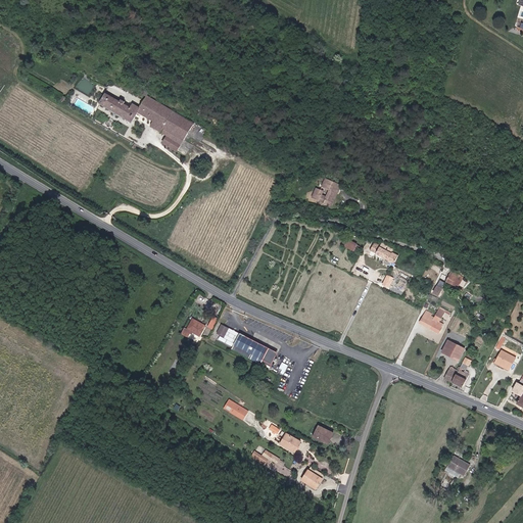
[(195,123),(148,95),(142,106),(135,102),(132,107),(128,104),(129,103),(124,100),(123,101),(109,94),(103,104),(132,122),(138,111),(154,121),(151,126),(168,136),(163,144),(178,152),(195,123)]
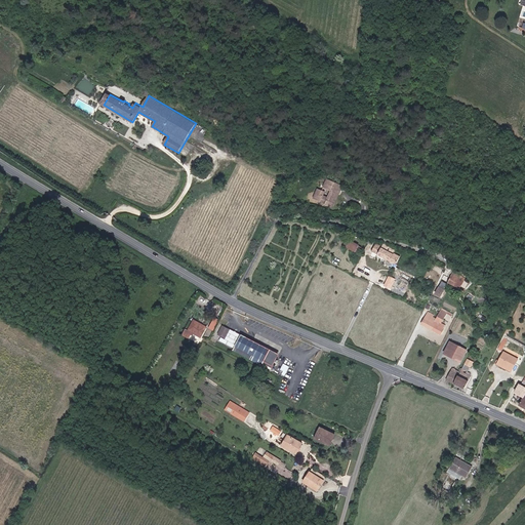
[(334,206),(342,186),(327,178),(324,187),(332,190),(329,197),(324,195),(326,190),(319,188),(315,197),(325,201),(326,200),(327,200),(326,203),(334,206)]
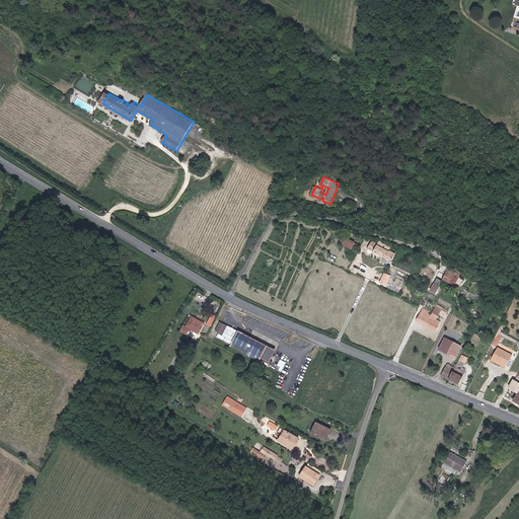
[(347,239),(345,244),(352,248),(355,243),(347,239)]
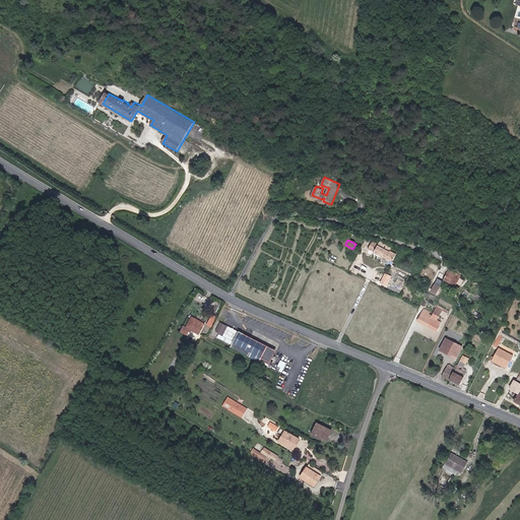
[(374,241),(369,251),(392,262),(397,253),(392,250),(393,248),(381,242),(380,244),(374,241)]
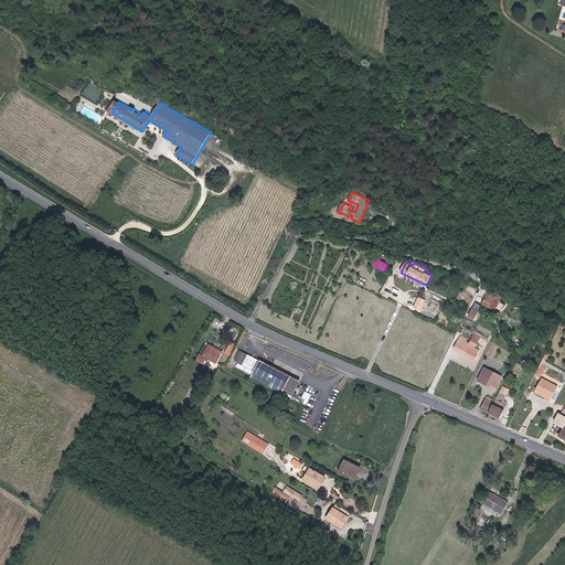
[(502,298),(488,292),(483,305),(491,307),(492,305),(499,307),(502,298)]
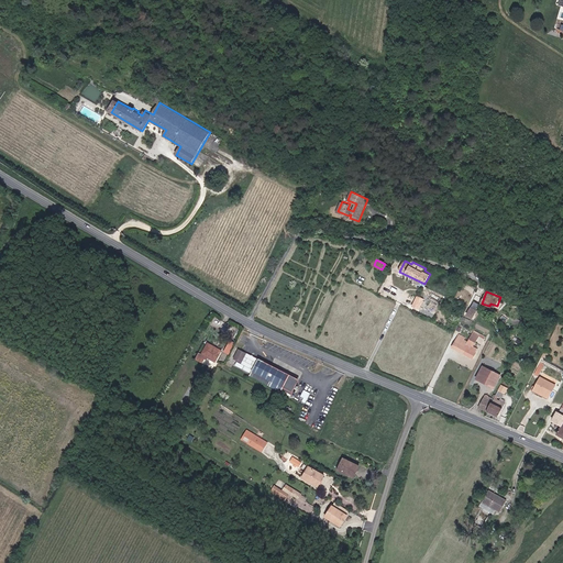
[(420,309),(424,298),(417,295),(412,307),(420,309)]
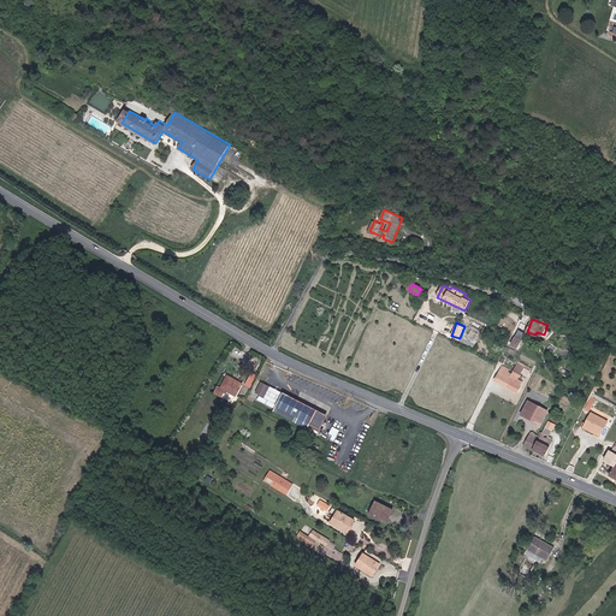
[(516,336),(513,343),(520,347),(523,339),(516,336)]
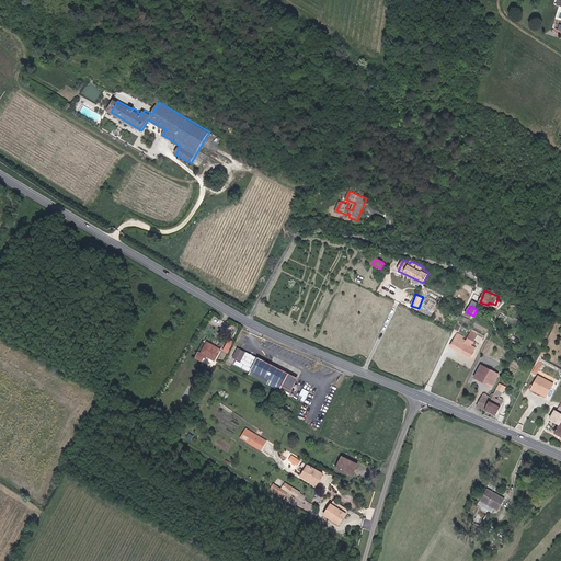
[(464,336),(458,333),(450,346),(471,357),(477,347),(472,344),(479,332),(472,329),(466,340),(462,339),(464,336)]
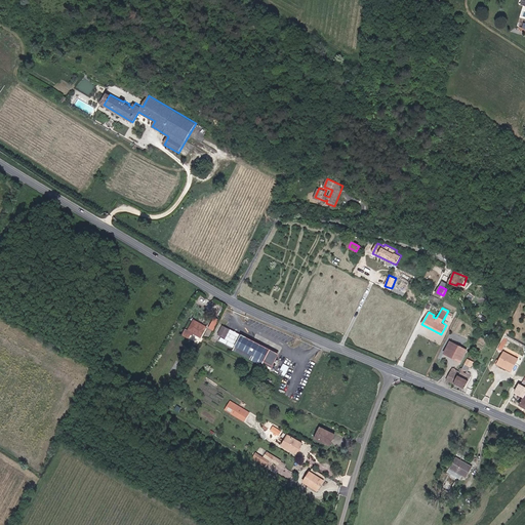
[(215,316),(209,327),(214,330),(219,319),(215,316)]
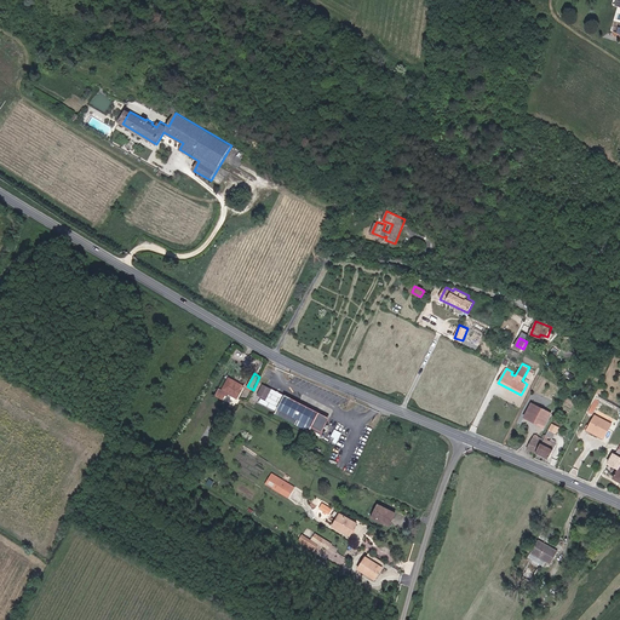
[(245,385),(227,375),(224,379),(227,380),(223,389),(220,388),(217,395),(224,400),(227,395),(229,396),(230,394),(237,399),(245,385)]
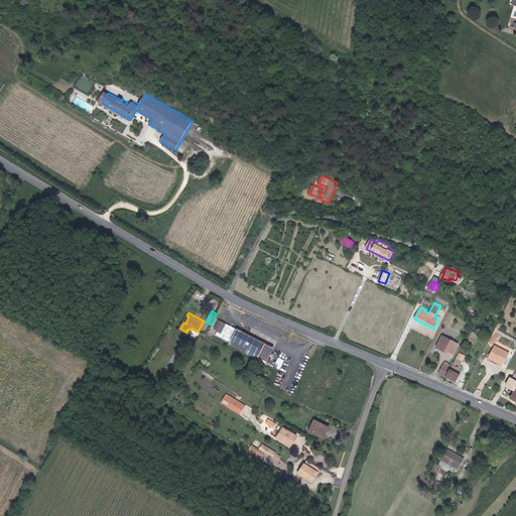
[(227,323),(220,319),(216,329),(222,332),(227,323)]
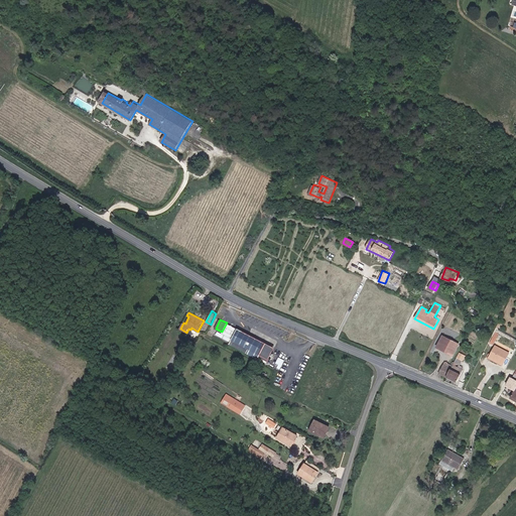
[(259,355),(265,344),(239,328),(232,339),(259,355)]
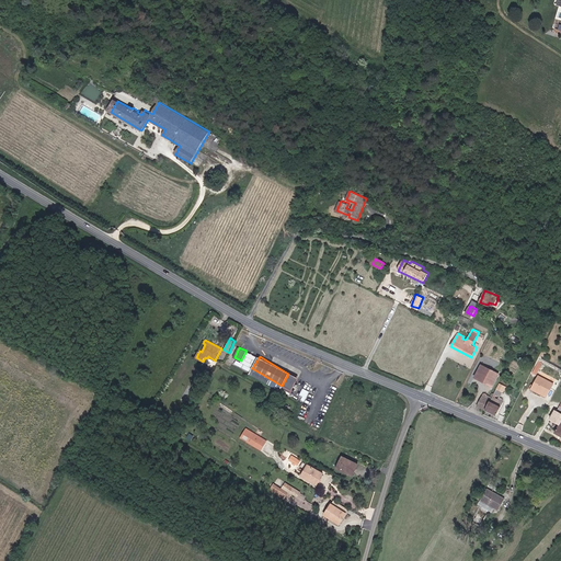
[(537,375),(542,362),(538,359),(533,373),(537,375)]
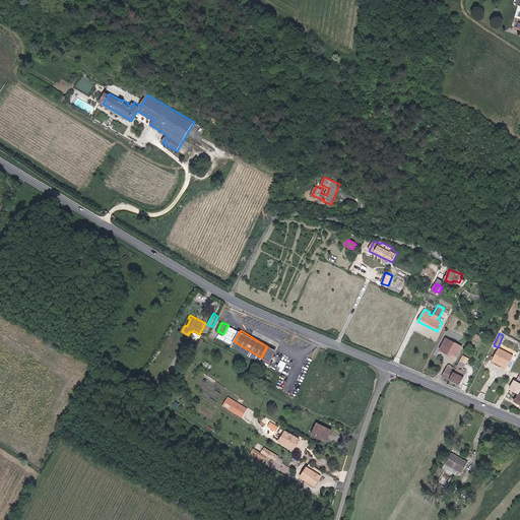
[(457,358),(462,345),(446,338),(441,349),(457,358)]
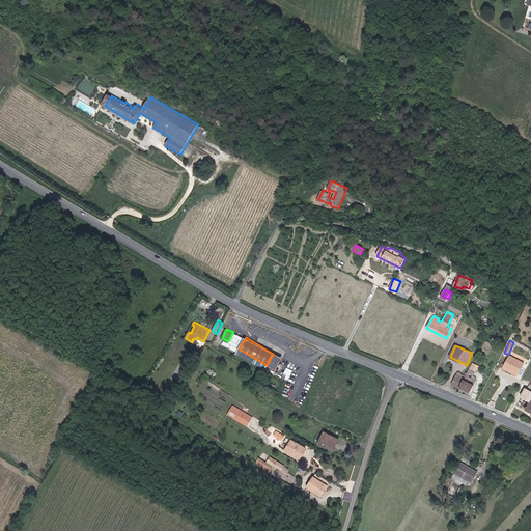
[(504,362),(502,367),(516,374),(524,361),(510,354),(506,363),(504,362)]
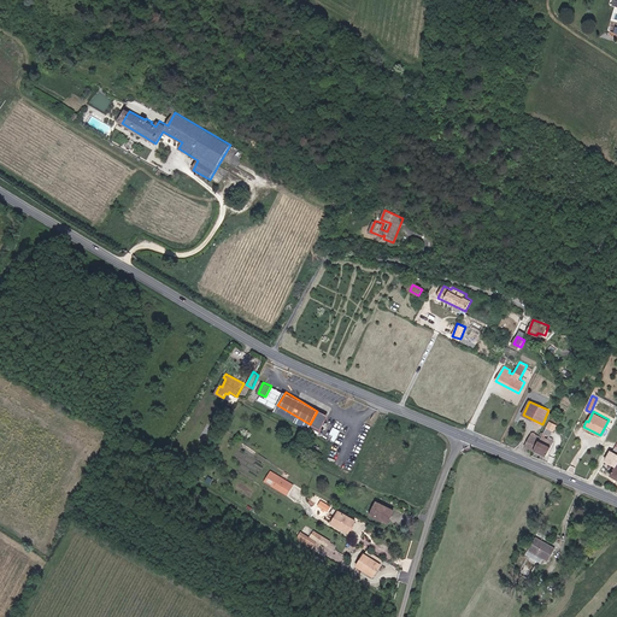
[(556,424),(550,422),(545,432),(552,435),(556,424)]
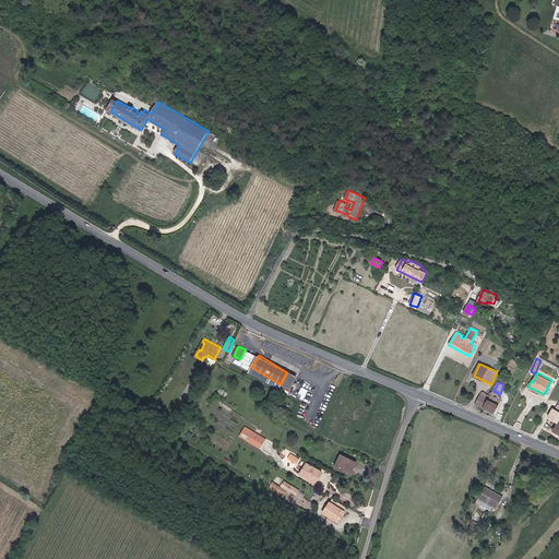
[(476,405),(485,409),(490,397),(482,393),(476,405)]
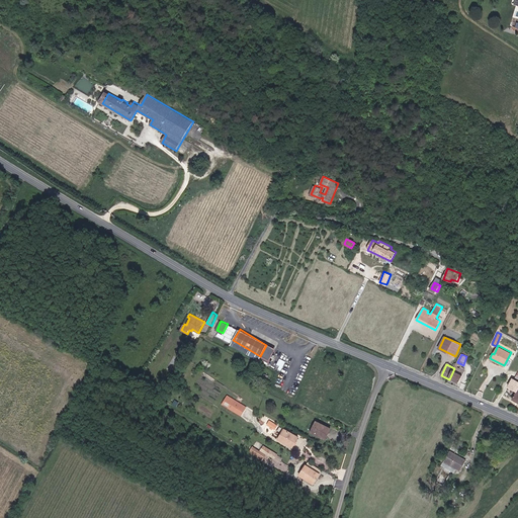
[(464,371),(455,367),(454,368),(449,379),(459,383),(464,371)]
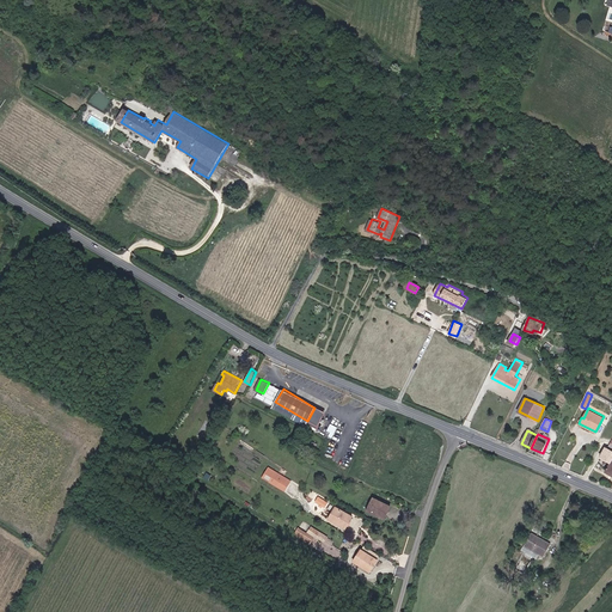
[(611,463),(611,450),(607,447),(605,446),(603,450),(598,459),(600,459),(611,465),(611,463)]
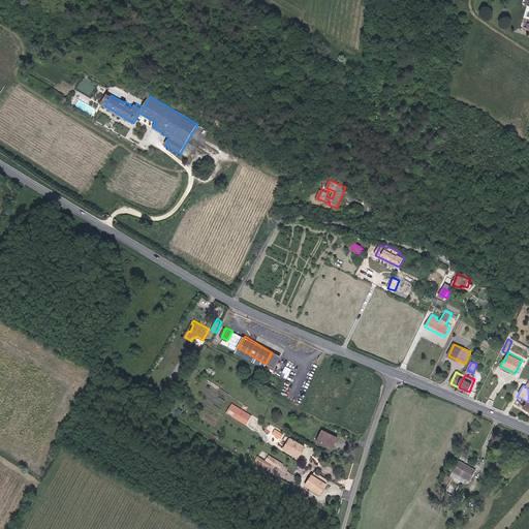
[(251,415),(239,407),(234,415),(246,424),(251,415)]
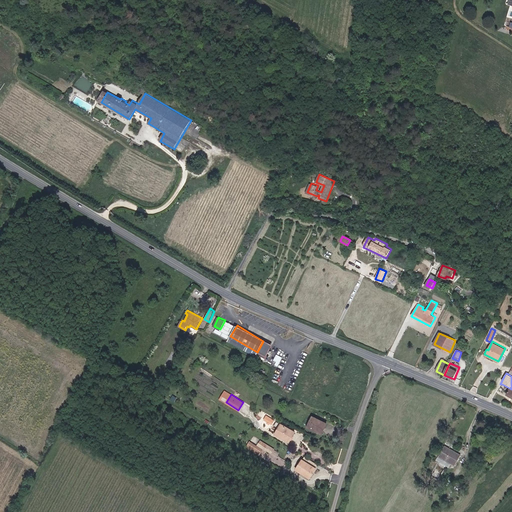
[(272,424),(275,420),(267,415),(264,420),(272,424)]
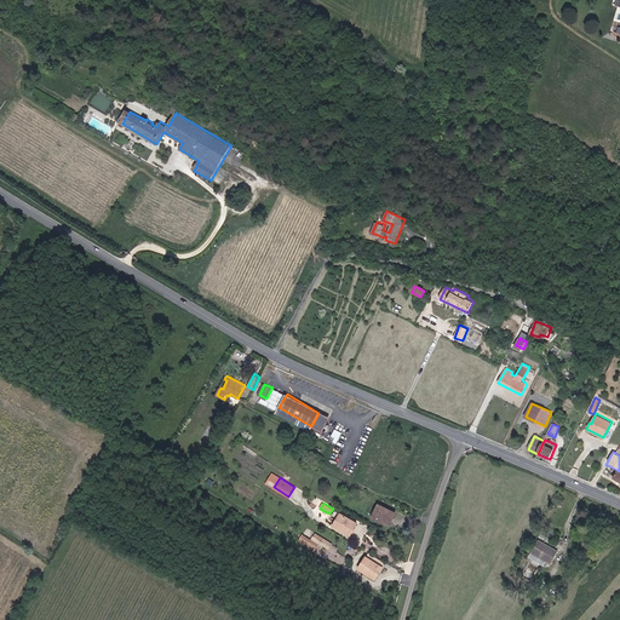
[(396,514),(379,505),(373,518),(390,527),(396,514)]
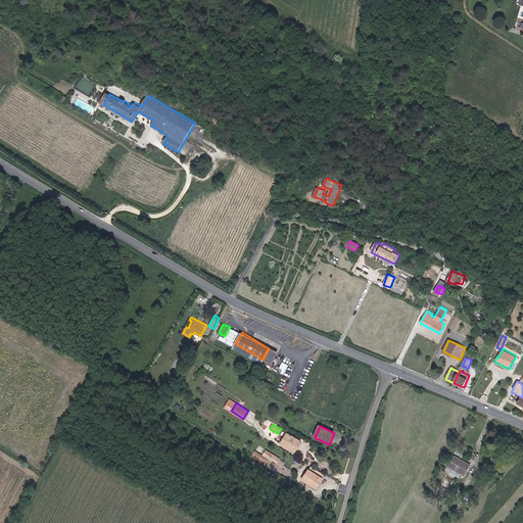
[(302,441),(288,432),(282,443),(296,452),(302,441)]
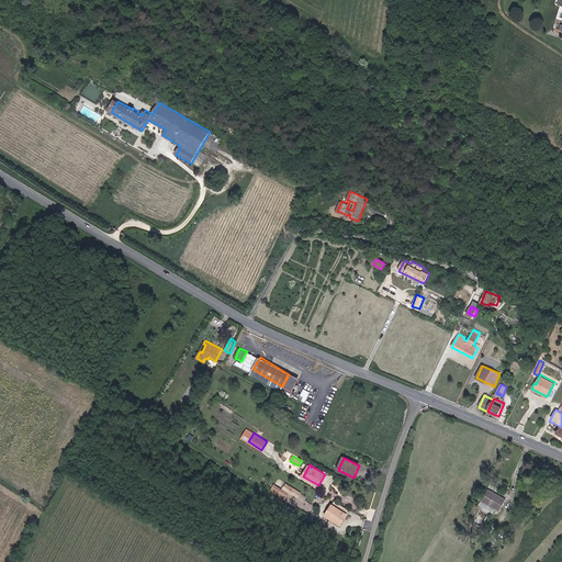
[(489,490),(482,501),(502,510),(507,499),(489,490)]
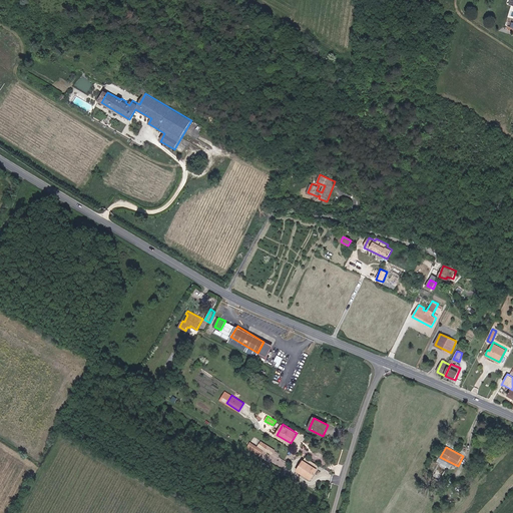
[(317,468),(304,461),(298,471),(311,478),(317,468)]
